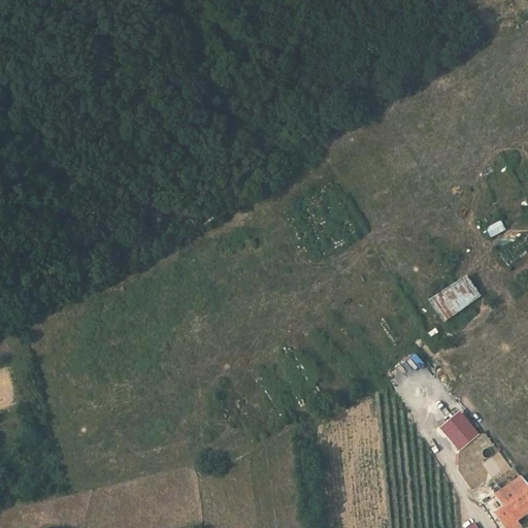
[(484,226),(488,236),(504,230),(500,220),(484,226)]
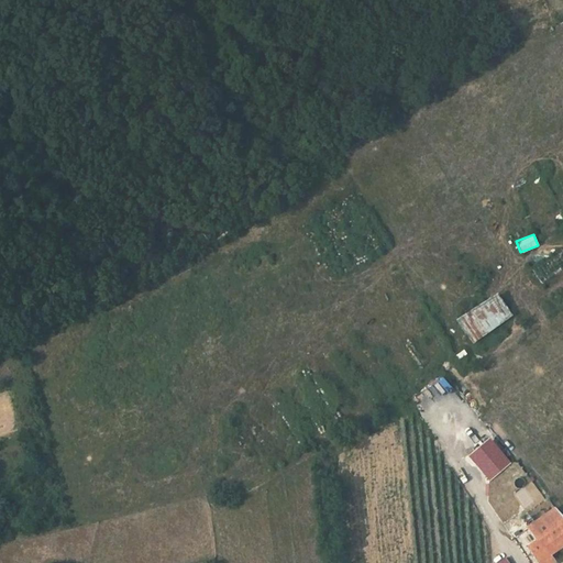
[(543,284),(562,272),(562,251),(561,247),(532,265),(543,284)]
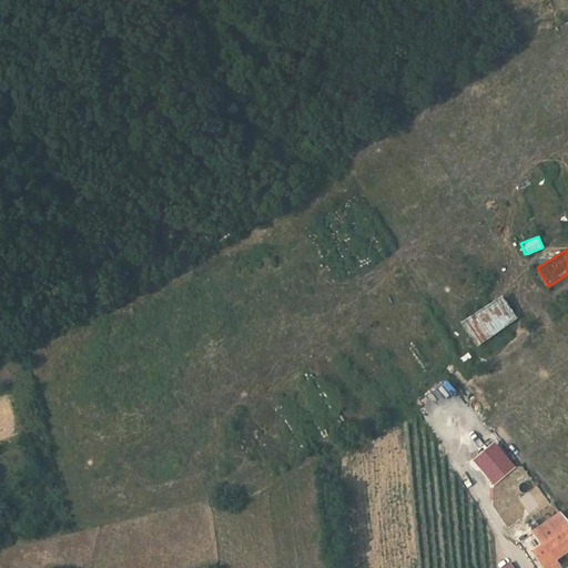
[(475,346),(516,318),(498,293),(458,322),(475,346)]
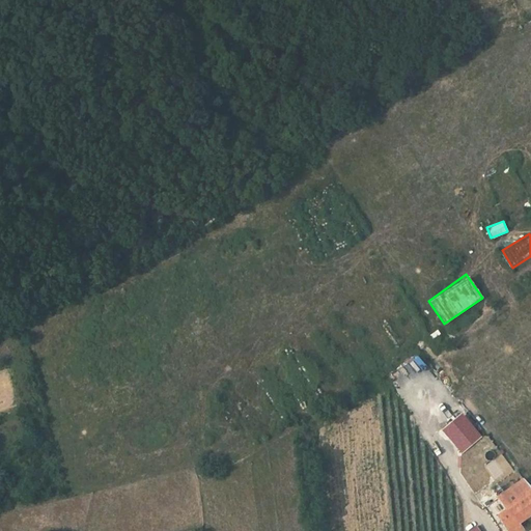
[(459,454),(481,436),(459,411),(439,428),(459,454)]
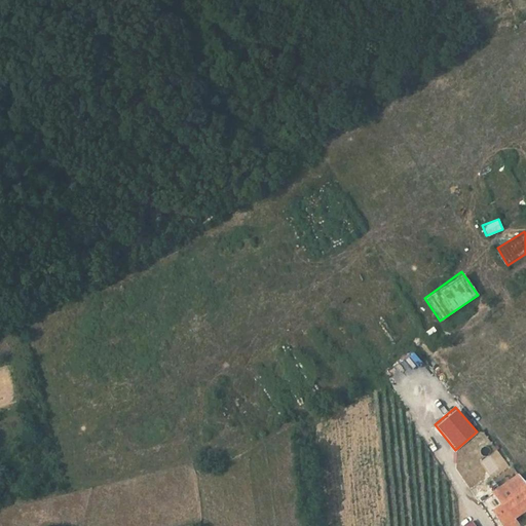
[(503,505),(494,512),(499,519),(503,525),(517,525),(518,525),(514,519),(525,510),(525,482),(519,475),(494,493),(503,505)]
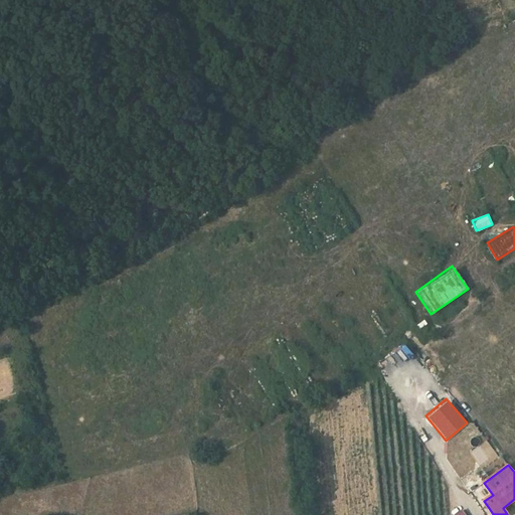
[(485,511),(489,508),(484,501),(480,503),(485,511)]
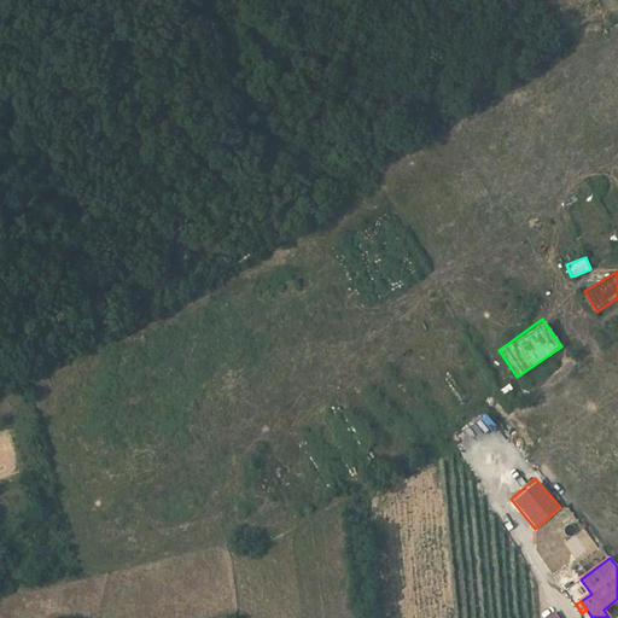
All buildings are outlined.
